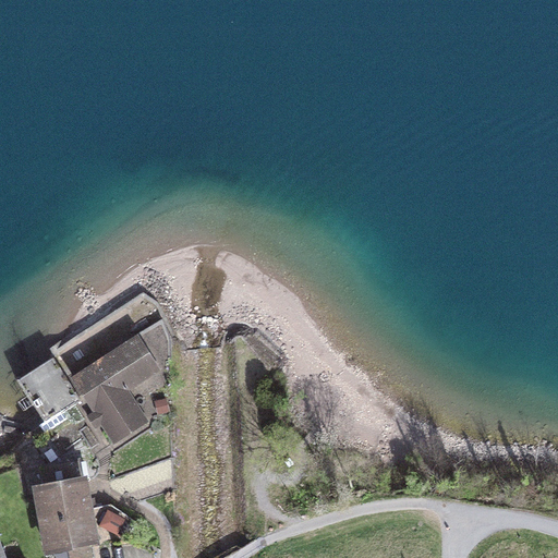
[(148,365),(148,355),(138,339),(73,380),(114,444),(146,423),(126,392),(136,386),(138,383),(137,374),(148,365)]
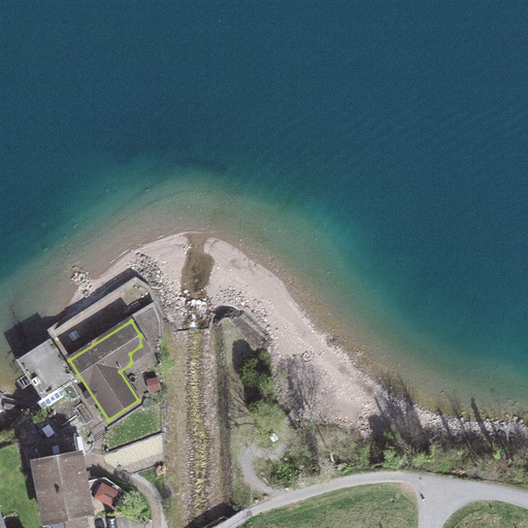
[(129,365),(150,352),(140,336),(140,345),(130,354),(131,362),(129,365)]
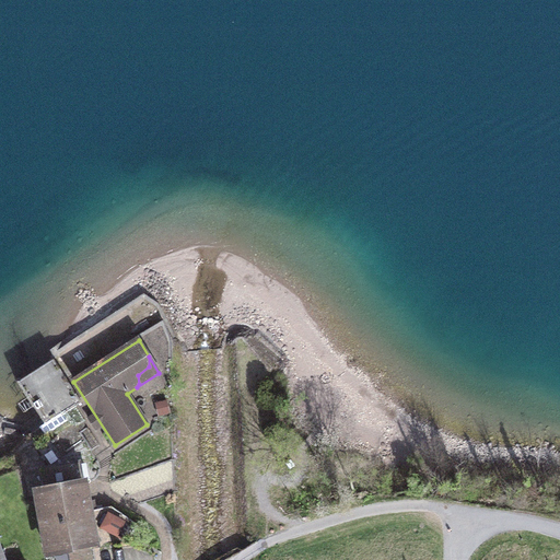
[(46,427),(81,404),(53,360),(18,383),(45,424),(46,427)]
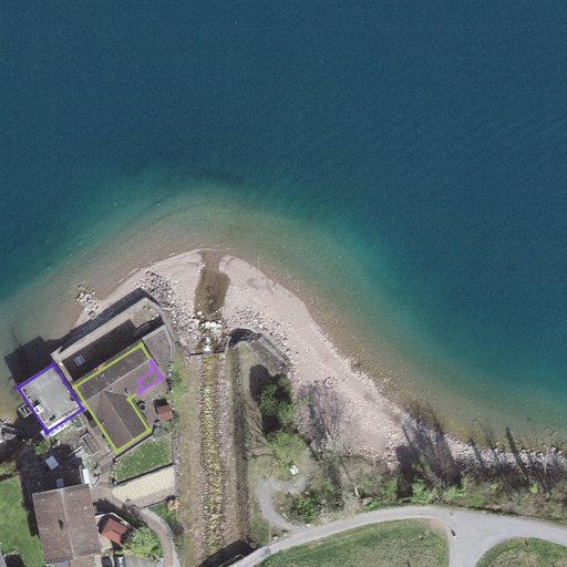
[(101,548),(93,537),(81,468),(49,474),(53,496),(42,498),(38,500),(50,562),(79,556),(90,555),(96,554),(101,548)]
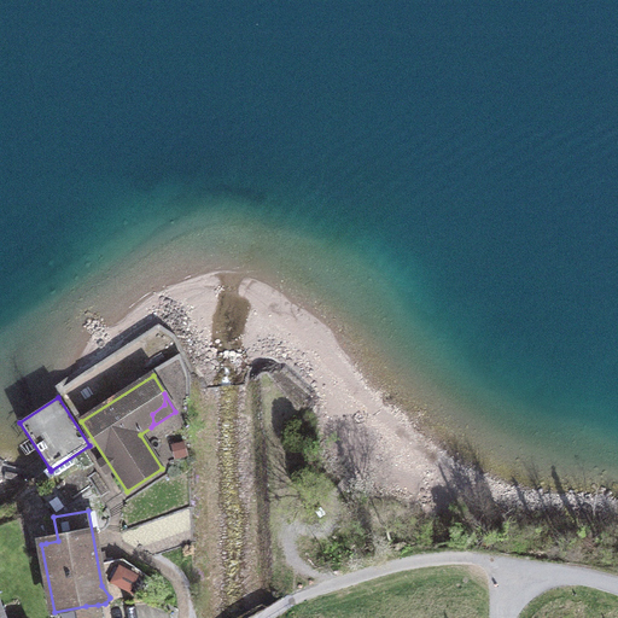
[(46,543),(58,541),(53,517),(42,519),(46,543)]
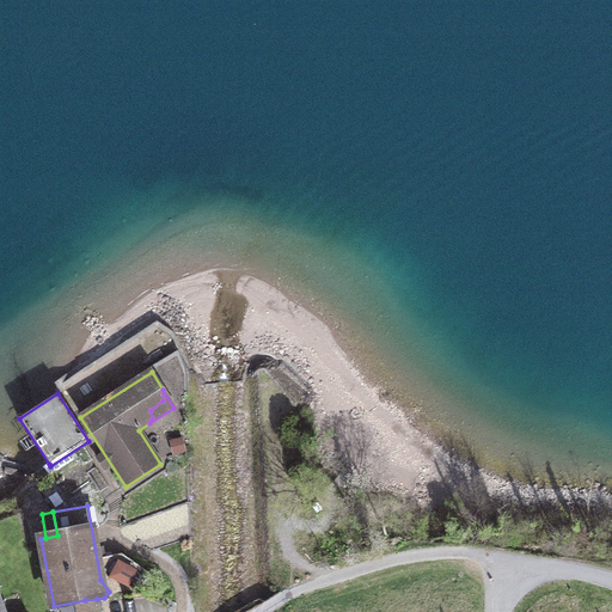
[(86,611),(99,611),(97,599),(85,600),(86,611)]
